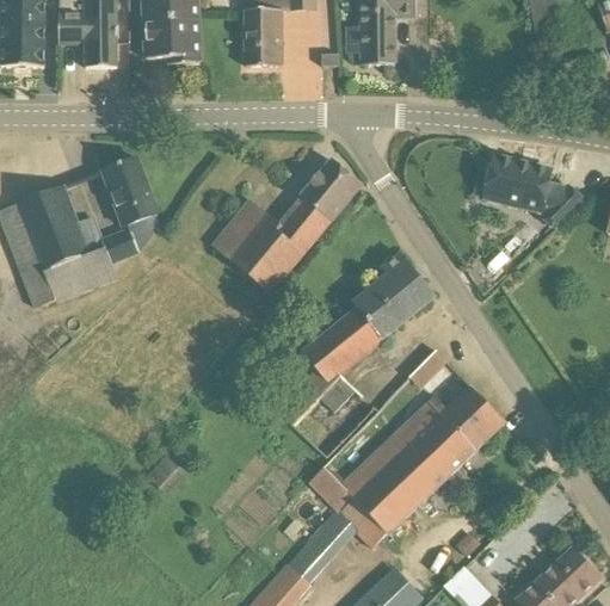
[(2,0),(2,66),(45,67),(47,0),(2,0)]
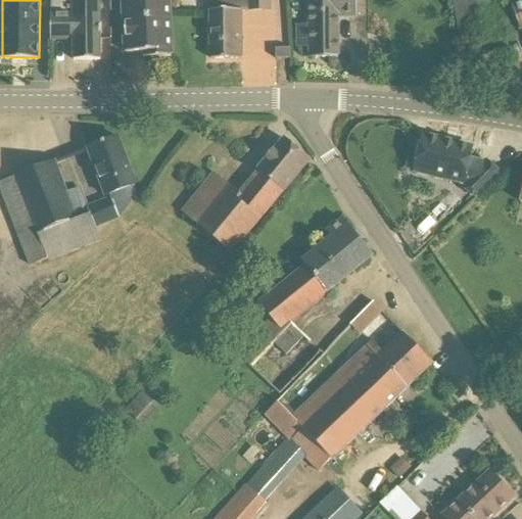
[(101,57),(101,37),(101,0),(51,0),(51,37),(75,37),(75,57),(101,57)]
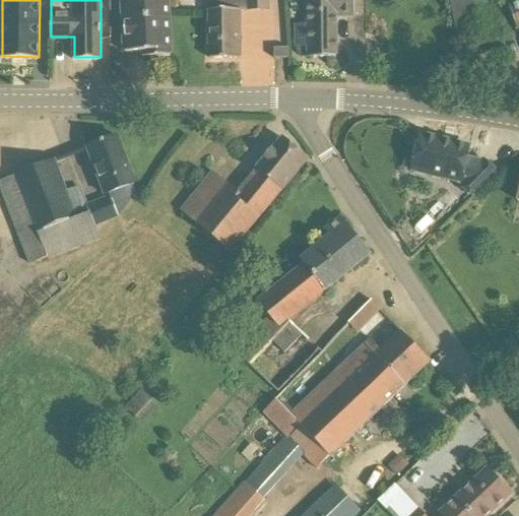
[(171,54),(171,34),(169,0),(124,0),(126,50),(144,49),(144,55),(171,54)]
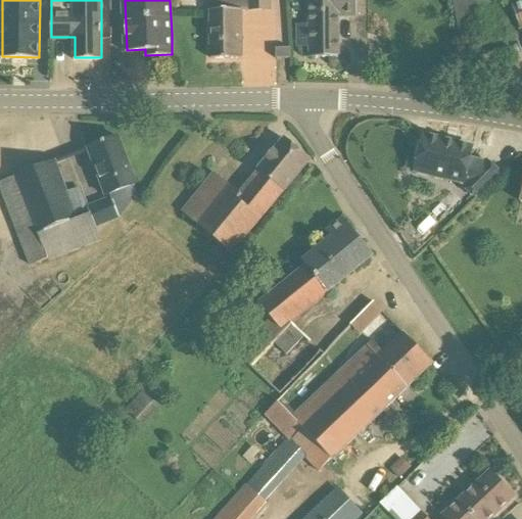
[(311,0),(312,20),(312,44),(312,55),(339,55),(338,13),(358,12),(358,0),(311,0)]
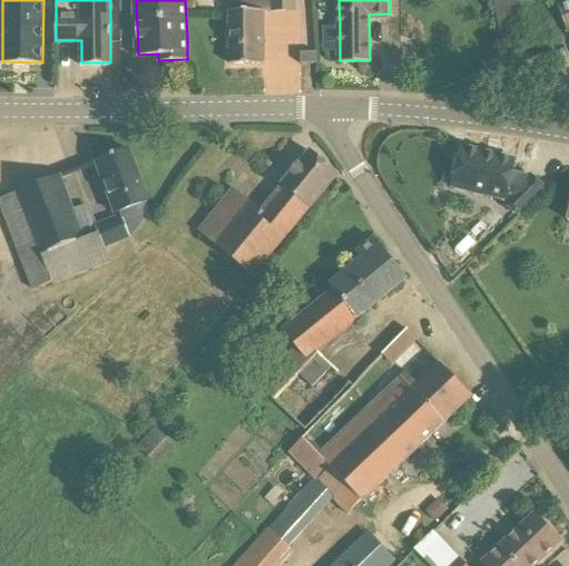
[(551,35),(546,12),(542,0),(496,0),(506,44),(551,35)]
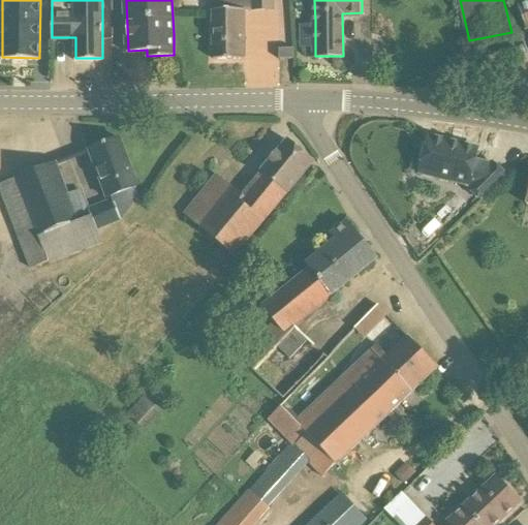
[(245,56),(245,7),(223,6),(214,6),(214,57),(245,56)]
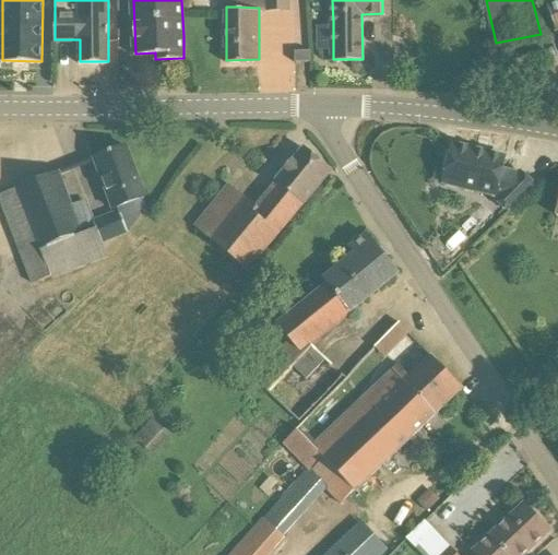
[(296,48),(296,60),(311,59),(311,48),(296,48)]
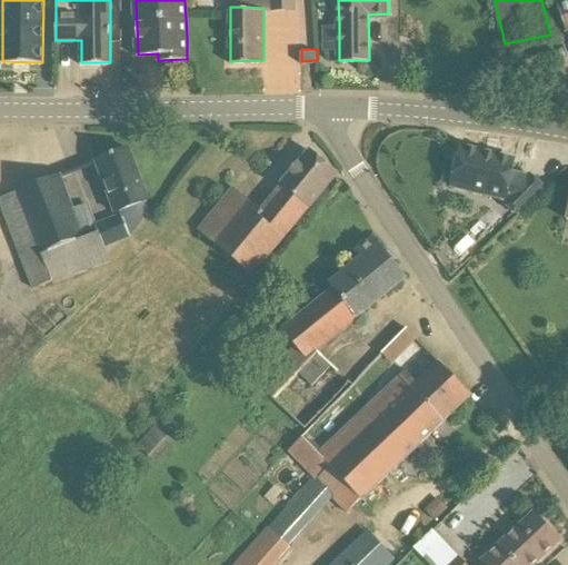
[(545,187),(532,175),(531,172),(529,175),(511,171),(515,157),(461,145),(451,186),(507,199),(508,204),(518,214),(529,202),(545,187)]
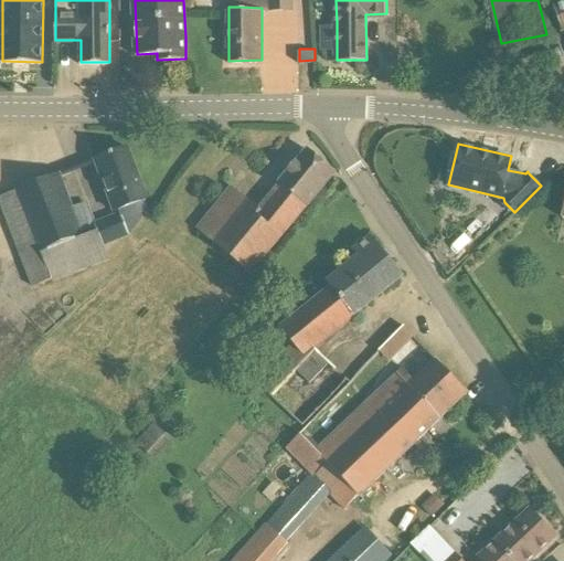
[(152,208),(136,166),(128,145),(96,158),(116,210),(96,218),(88,200),(73,207),(61,173),(0,194),(0,196),(32,285),(109,257),(104,242),(130,232),(152,208)]
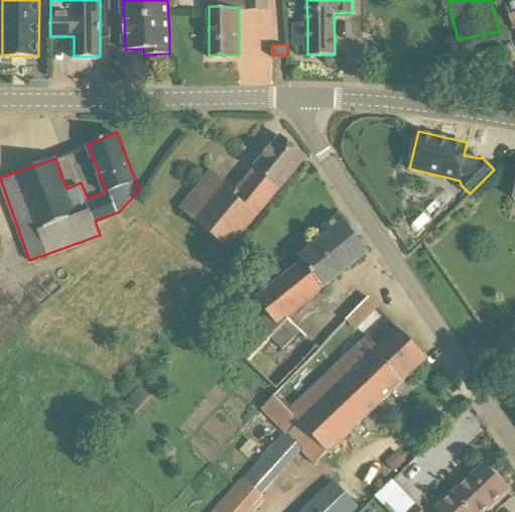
[(230,248),(293,170),(306,155),(280,134),(254,165),(257,167),(235,194),(225,184),(228,180),(213,168),(180,208),(230,248)]
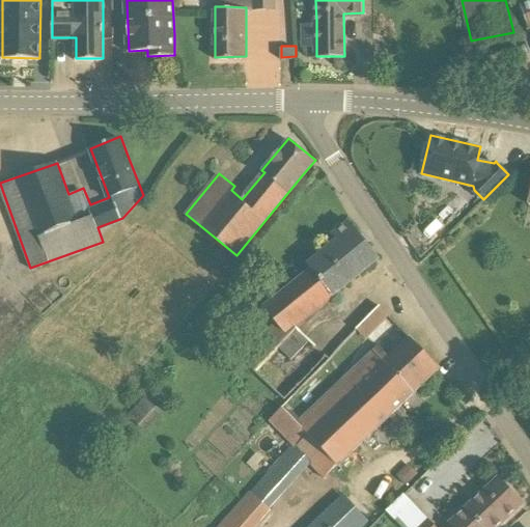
[(309,338),(297,324),(380,256),(367,241),(364,244),(357,234),(358,234),(349,223),(351,221),(350,220),(336,231),(342,240),(262,305),(275,320),(241,355),(255,369),(278,344),(291,357),(309,338)]
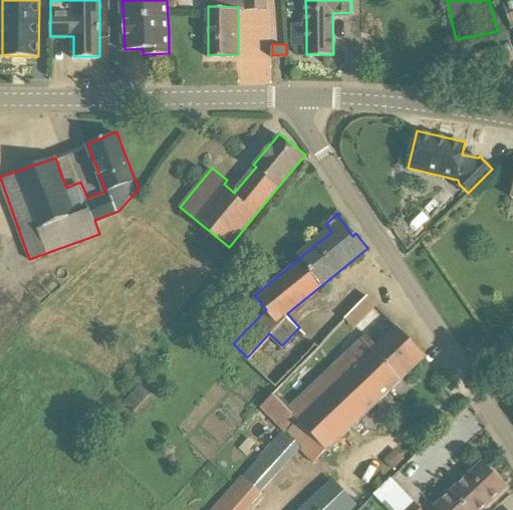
[(261,405),(282,427),(300,446),(314,461),(426,355),(398,325),(377,344),(366,332),(352,346),(287,406),(274,393),(261,405)]
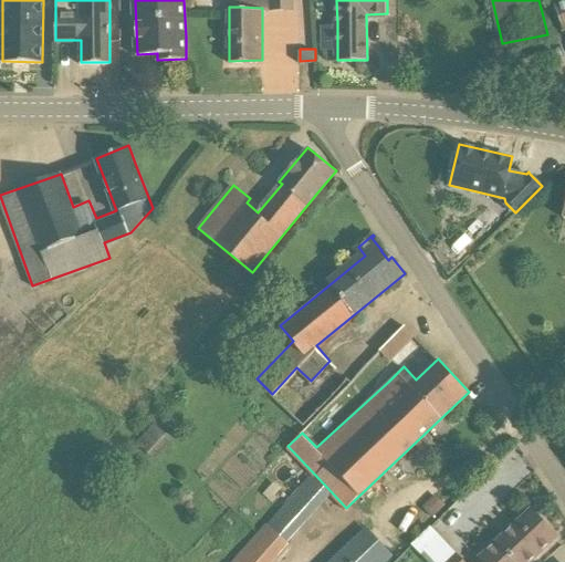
[(173,438),(154,422),(139,439),(158,456),(173,438)]
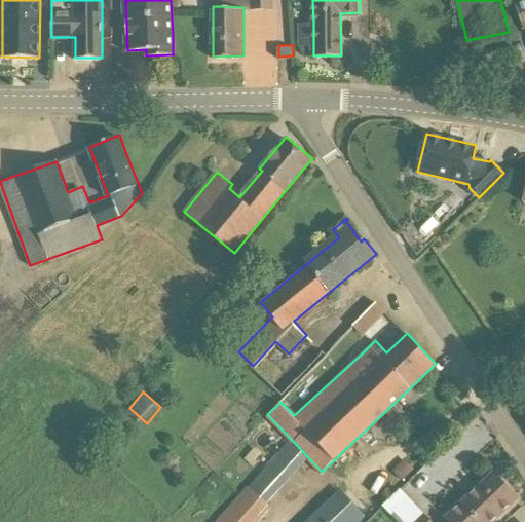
[(411,471),(402,461),(394,469),(403,479),(411,471)]
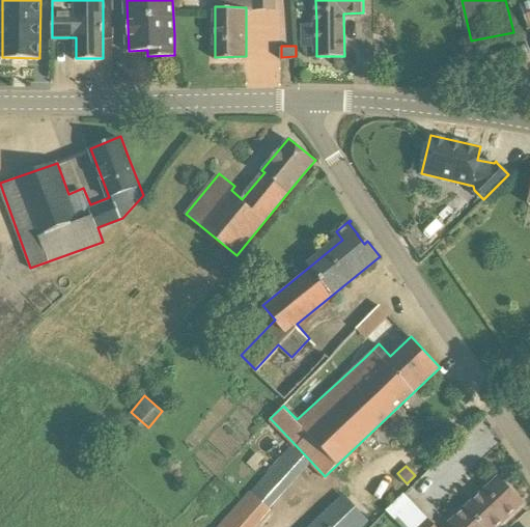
[(454,526),(495,526),(507,516),(522,502),(499,476),(449,522),(454,526)]
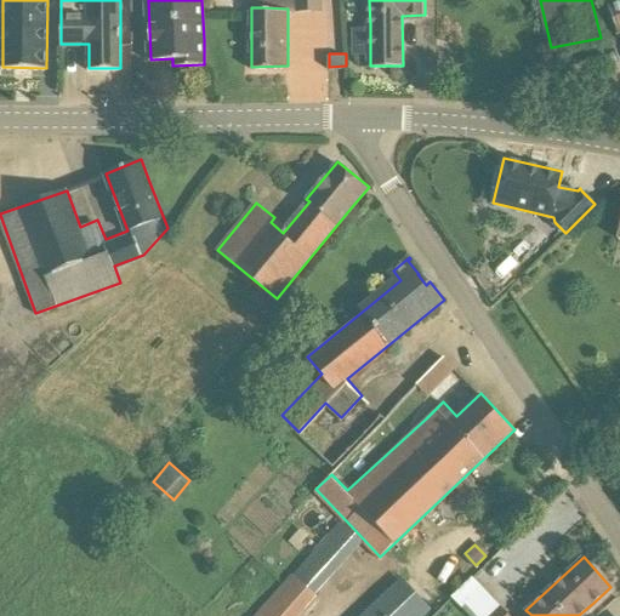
[(296,615),(318,593),(316,592),(293,571),(272,595),(255,615),(256,615),(255,615),(296,615)]
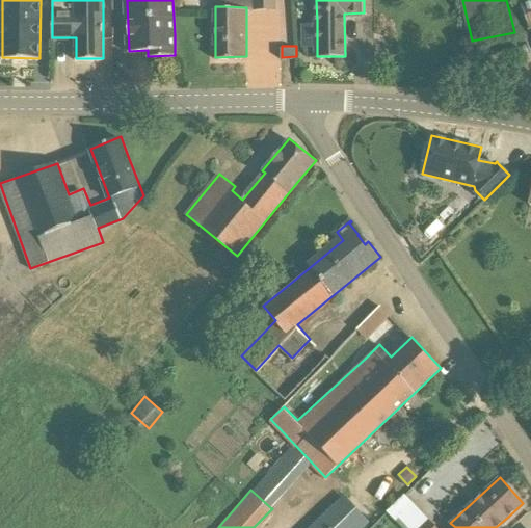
[(383,509),(401,527),(410,527),(424,517),(402,493),(383,509)]
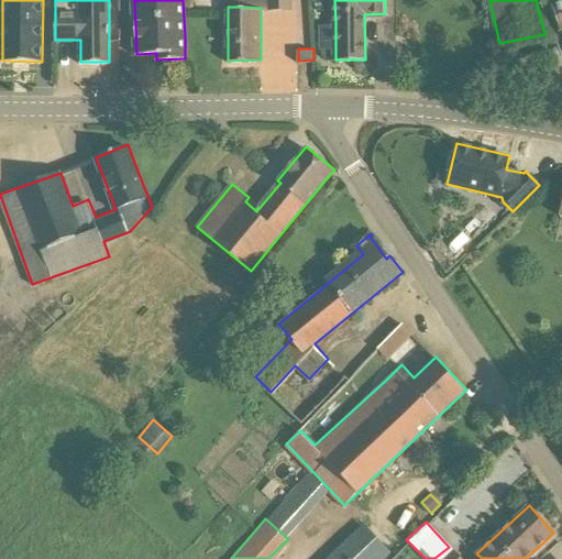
[(384,558),(392,552),(364,524),(327,558),(384,558)]
